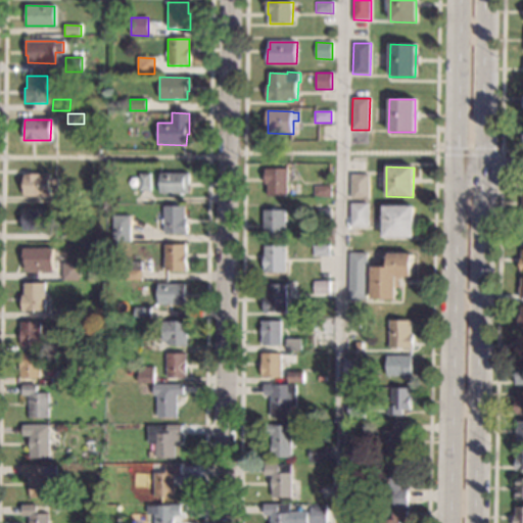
[(288,196),(269,196),(269,184),(266,184),(267,169),(289,169),(288,196)]
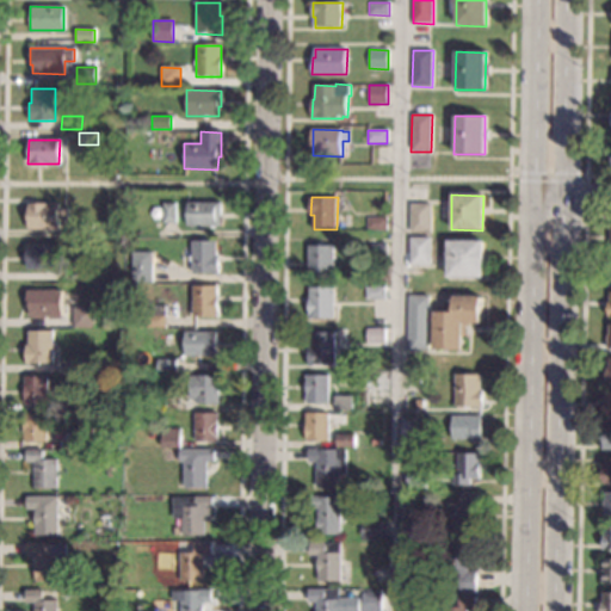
[(174,223),(162,223),(162,203),(176,204),(174,223)]
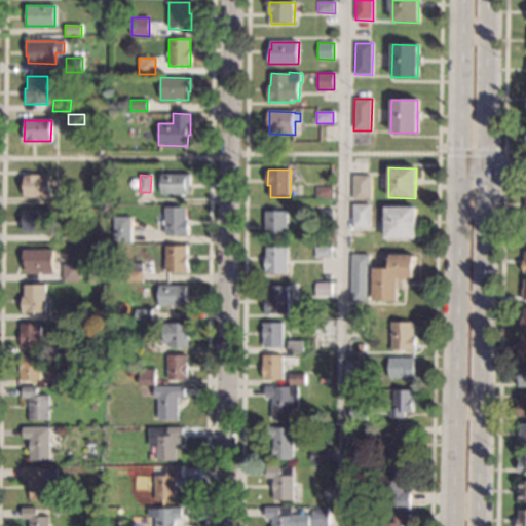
[(189,195),(160,195),(161,175),(189,175),(189,195)]
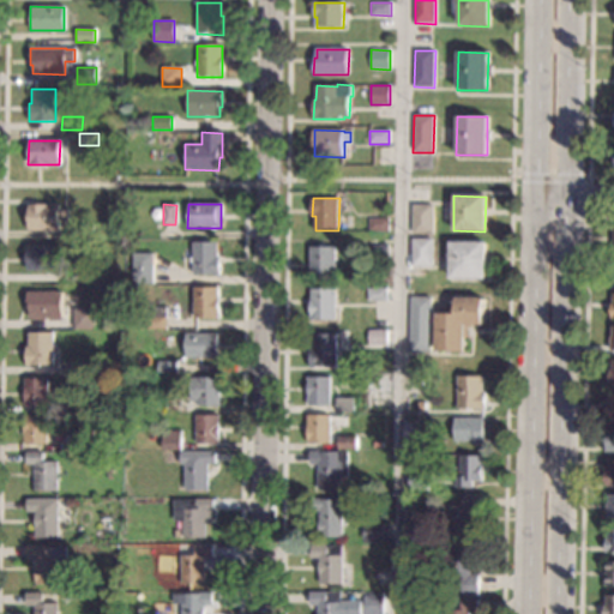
[(59,210),(68,210),(68,221),(59,221),(59,230),(28,230),(28,205),(59,205),(59,210)]
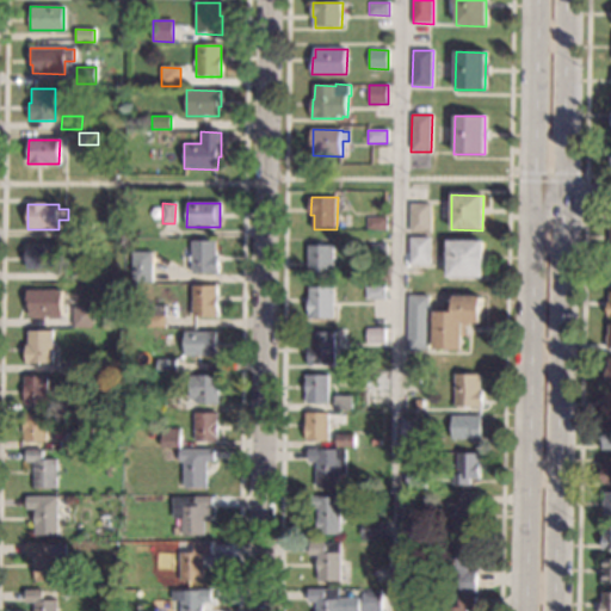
[(430,233),(411,233),(411,204),(431,204),(430,233)]
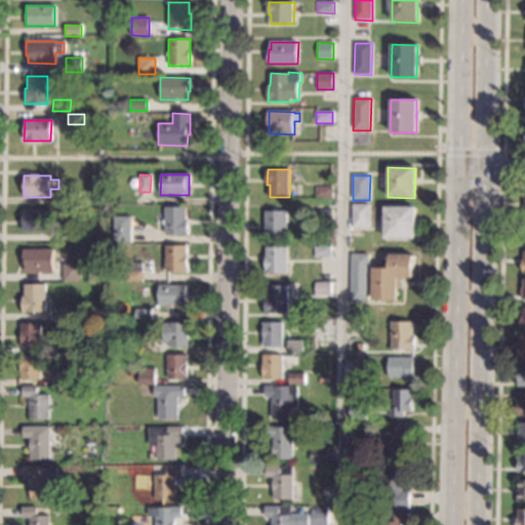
[(332,198),(315,198),(316,187),(333,187),(332,198)]
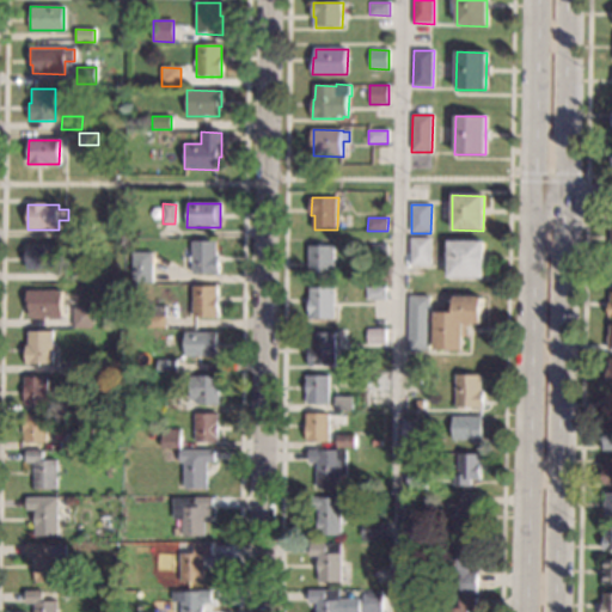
[(92,238),(73,238),(74,225),(92,225),(92,238)]
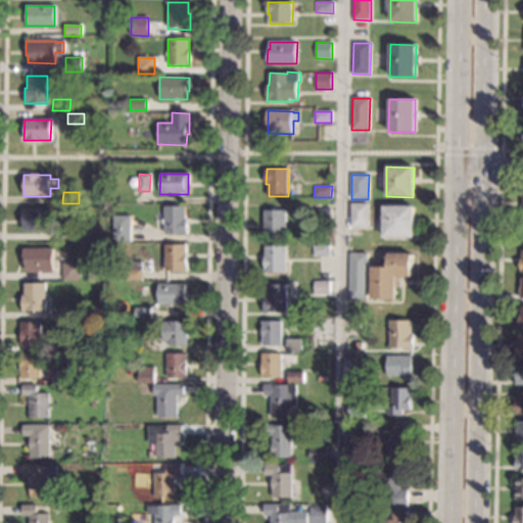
[(369,227),(350,227),(350,203),(353,204),(369,204),(369,227)]
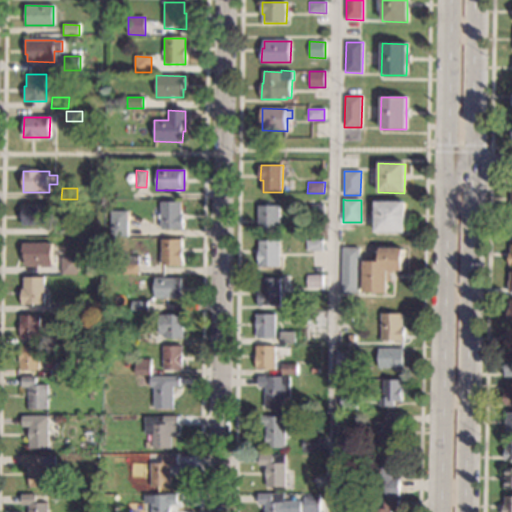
[(181,214),(184,215),(183,229),(161,229),(161,202),(181,202),(181,214)]
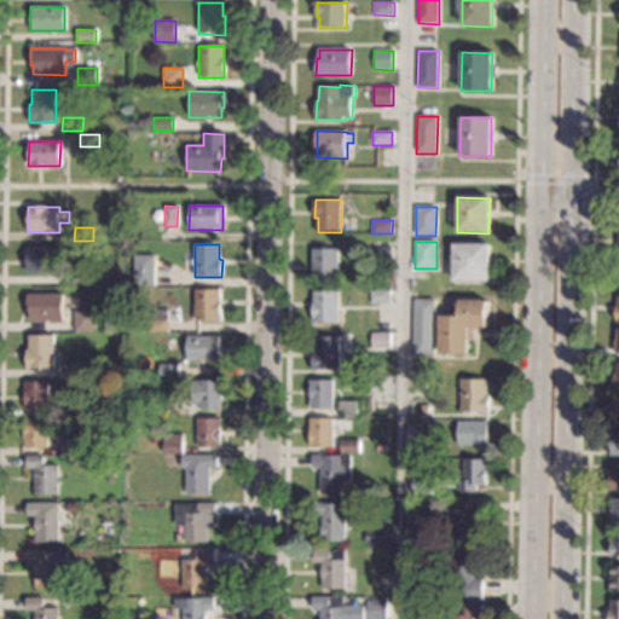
[(490,281),(453,281),(453,244),(490,246),(490,281)]
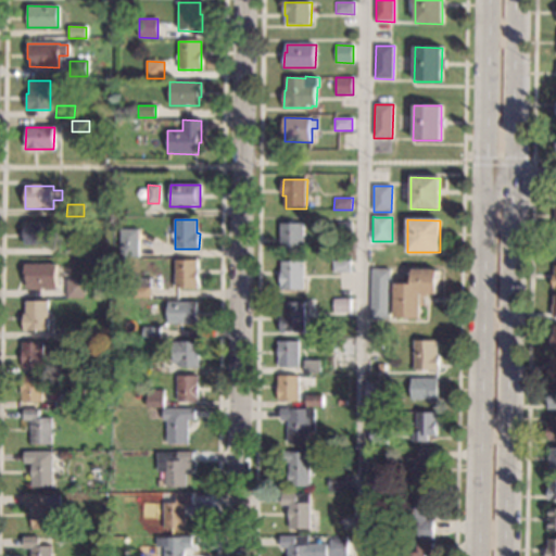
[(351,238),(335,237),(335,222),(351,222),(351,238)]
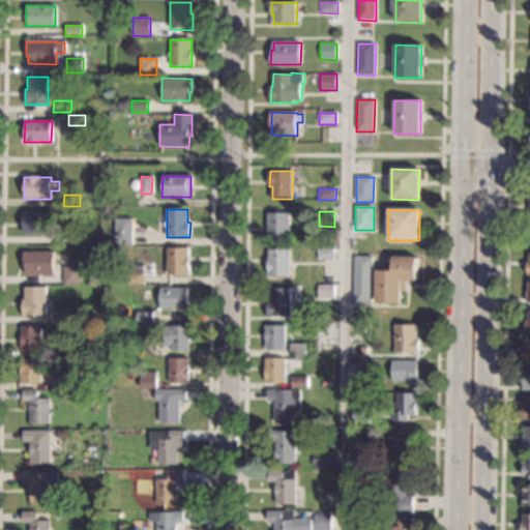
[(51,234),(23,233),(23,213),(52,213),(51,234)]
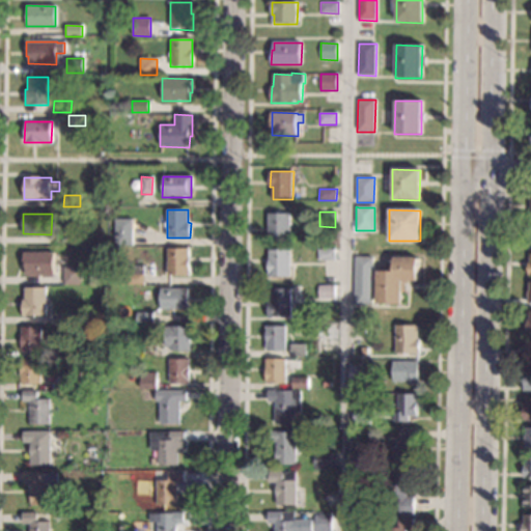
[(290,241),(269,240),(270,214),(291,214),(290,241)]
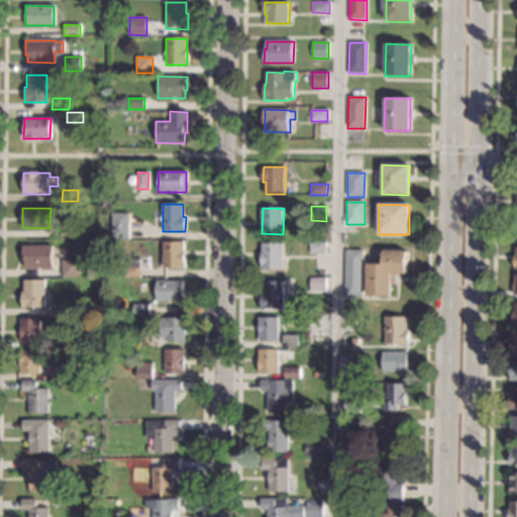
[(128,239),(112,239),(112,213),(128,214),(128,239)]
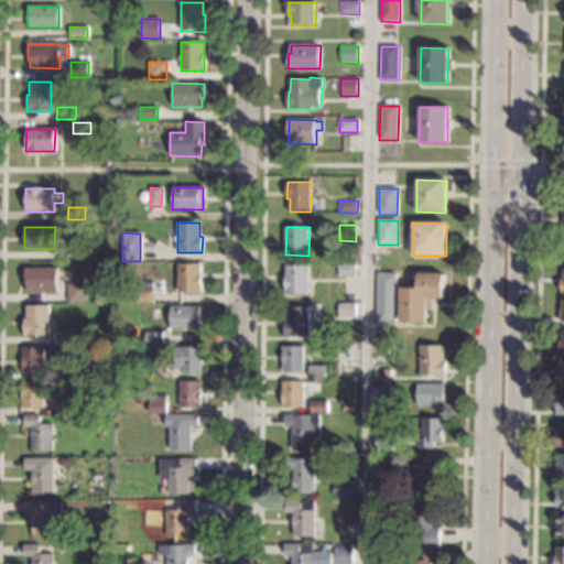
[(86,260),(67,260),(68,248),(86,248),(86,260)]
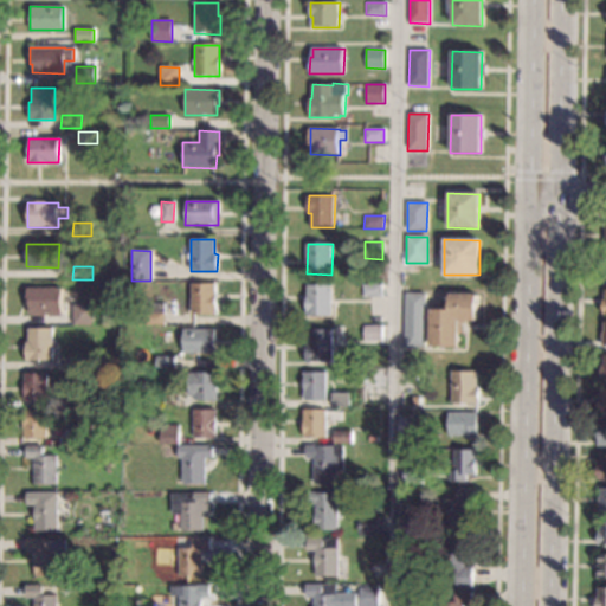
[(216,315),(191,314),(192,284),(216,284),(216,315)]
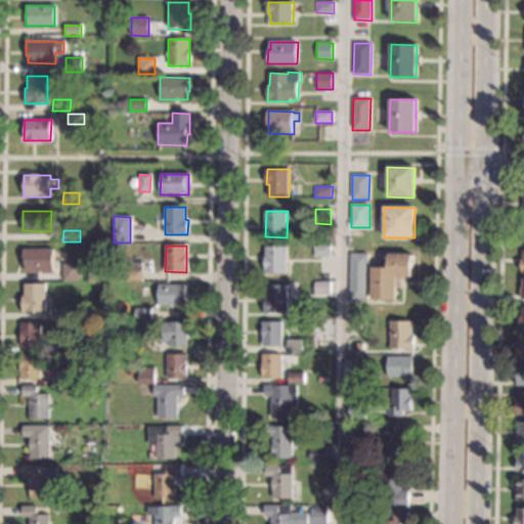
[(288,272),(266,272),(266,247),(288,247),(288,272)]
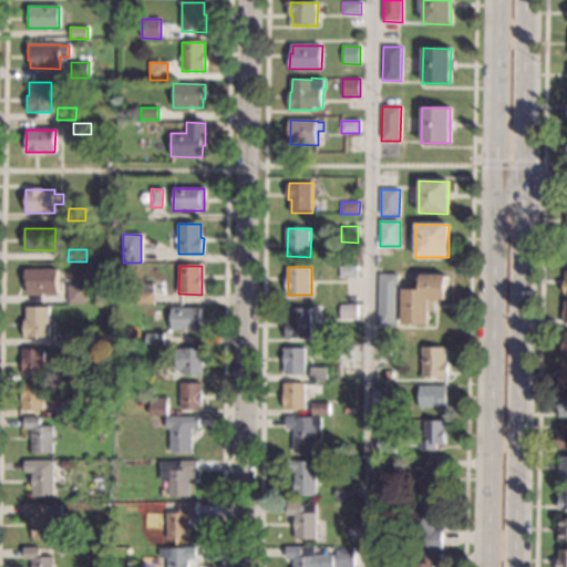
[(358,278),(339,278),(339,267),(358,267),(358,278)]
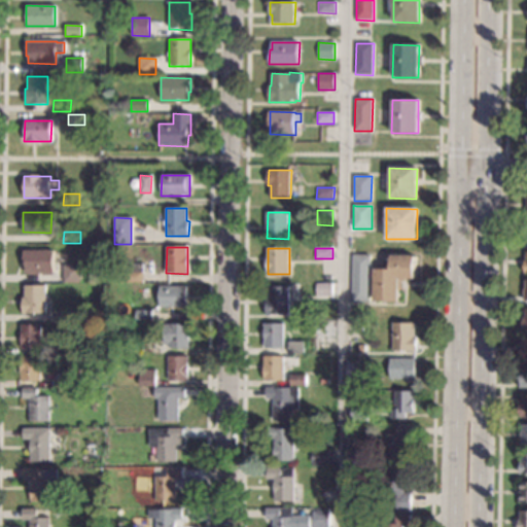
[(54,273),(25,274),(25,262),(23,262),(23,251),(54,251),(54,273)]
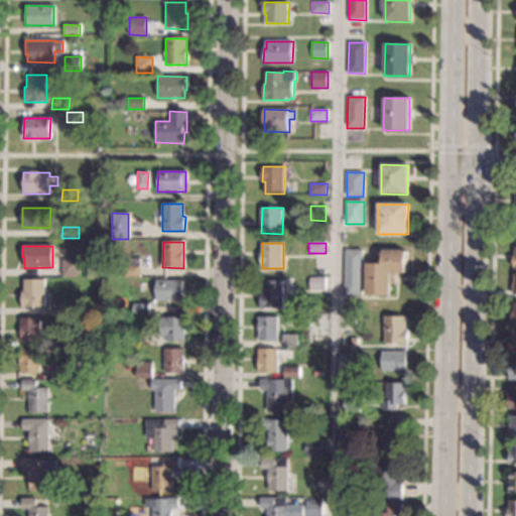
[(362,296),(344,295),(345,250),(362,250),(362,296)]
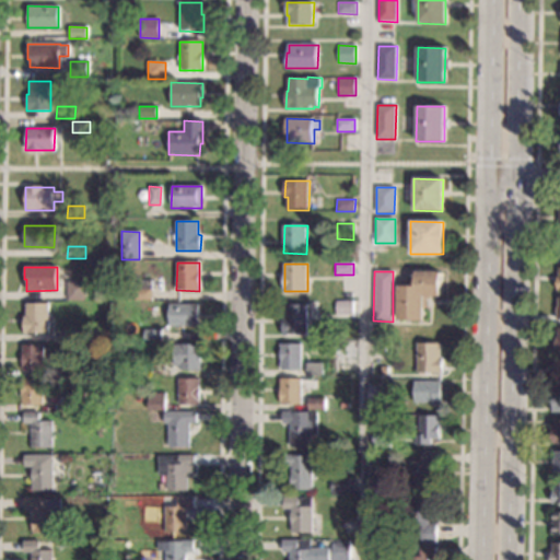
[(440,296),(423,296),(423,321),(397,319),(397,287),(416,287),(416,271),(441,272),(440,296)]
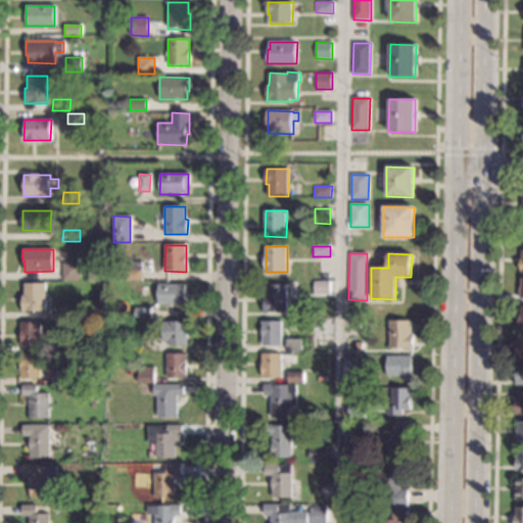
[(141,280),(125,280),(125,262),(141,263),(141,280)]
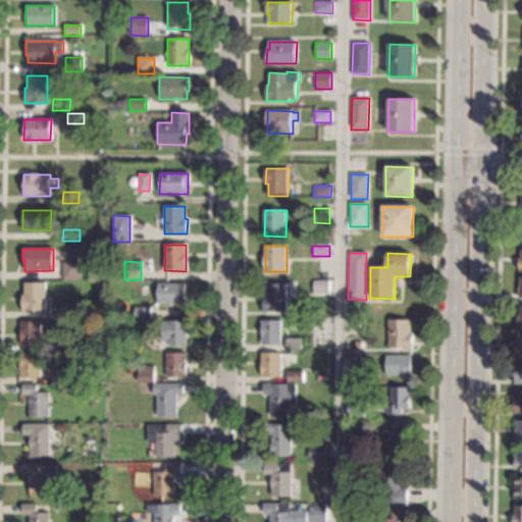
[(80,280),(63,279),(63,263),(80,263),(80,280)]
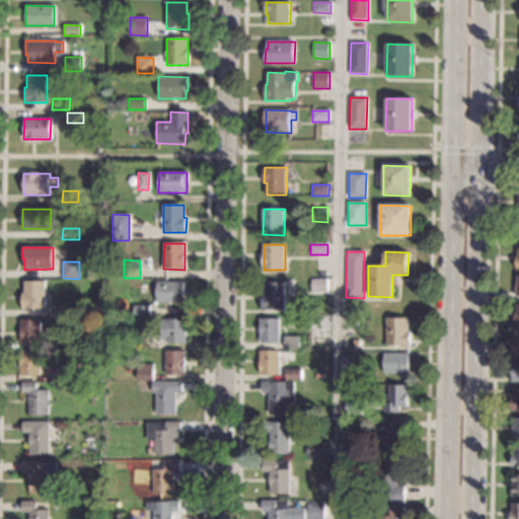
[(326,292),(311,291),(311,279),(327,280),(326,292)]
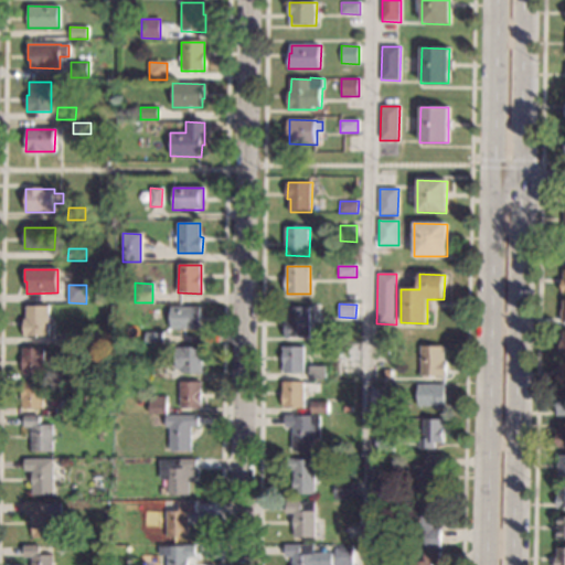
[(49,336),(23,336),(23,319),(25,319),(25,307),(49,307),(49,336)]
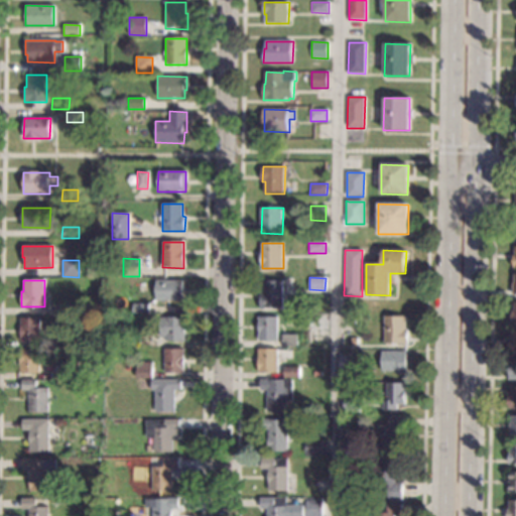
[(183,300),(155,300),(155,280),(183,280),(183,300)]
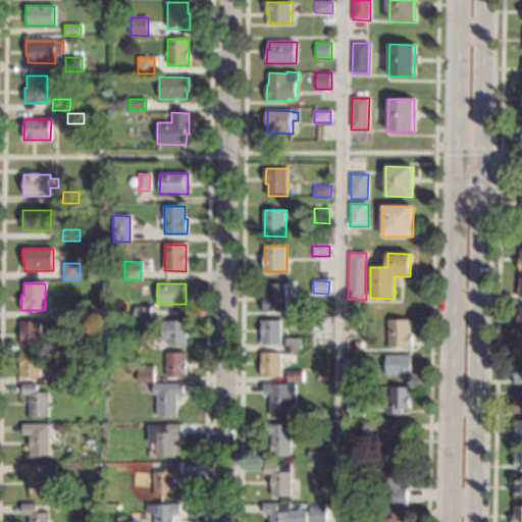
[(286,312),(264,312),(264,297),(266,297),(266,283),(288,284),(286,312)]
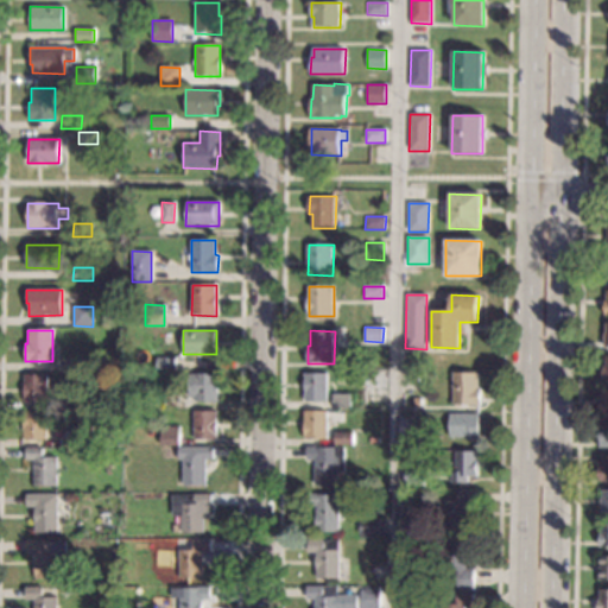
[(175,371),(156,371),(156,358),(175,358),(175,371)]
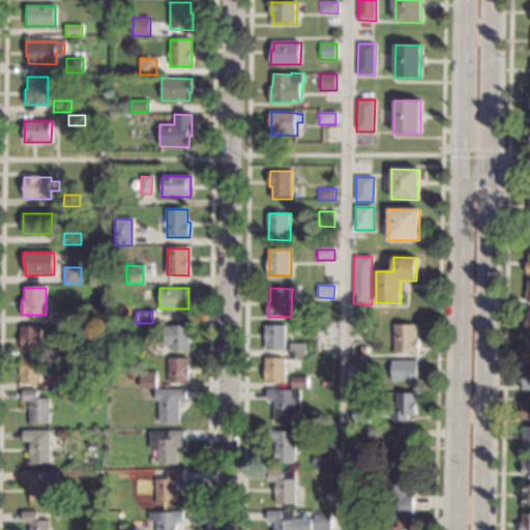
[(81,323),(63,323),(63,313),(81,313),(81,323)]
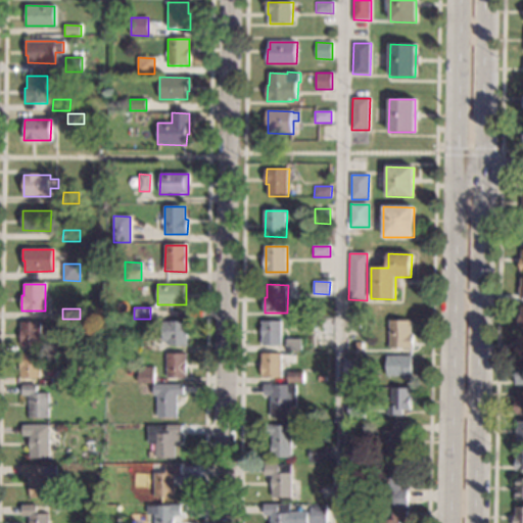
[(187,346),(168,346),(168,342),(162,342),(162,321),(187,322),(187,346)]
